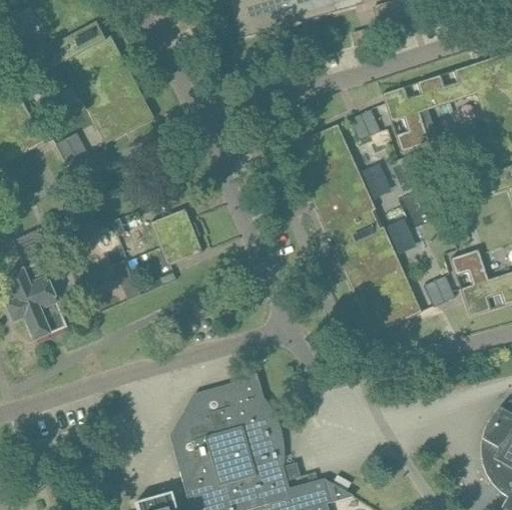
[(30,0),(53,44),(48,47),(51,53),(57,65),(63,62),(106,143),(154,117),(126,63),(123,65),(120,59),(123,58),(111,34),(104,37),(97,23),(103,20),(92,0),(30,0)]
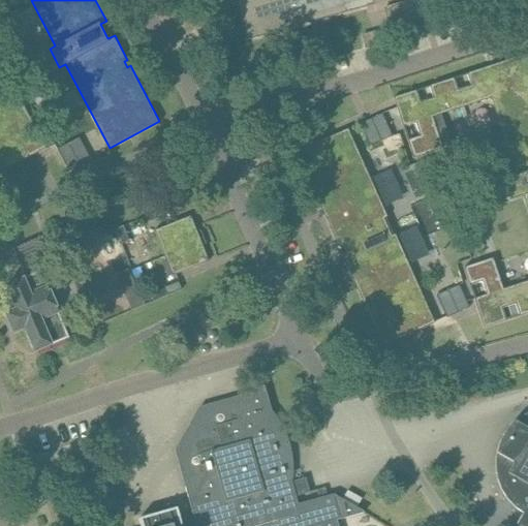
[(238,0),(249,38),(273,31),(279,29),(342,11),(368,4),(366,0),(343,0),(238,0)]
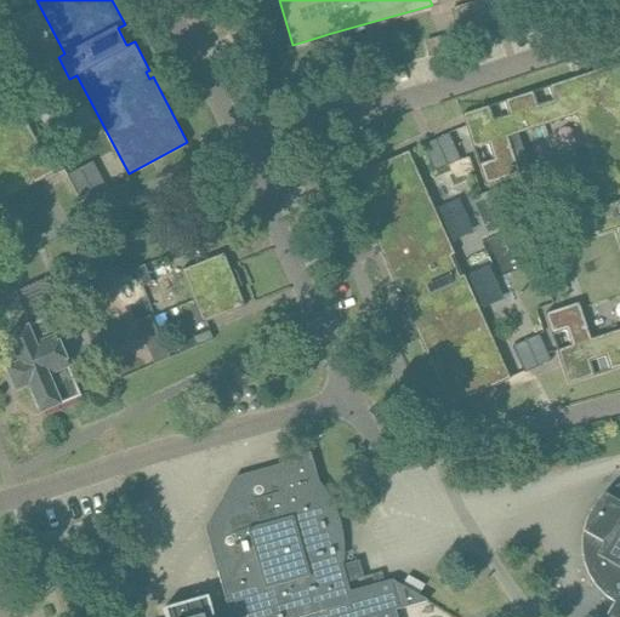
[(481,0),(450,9),(455,28),(494,16),(490,0),(481,0)]
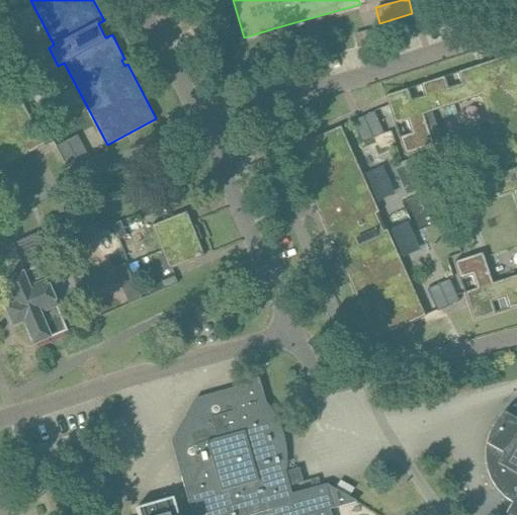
[(367,30),(355,33),(358,45),(370,41),(367,30)]
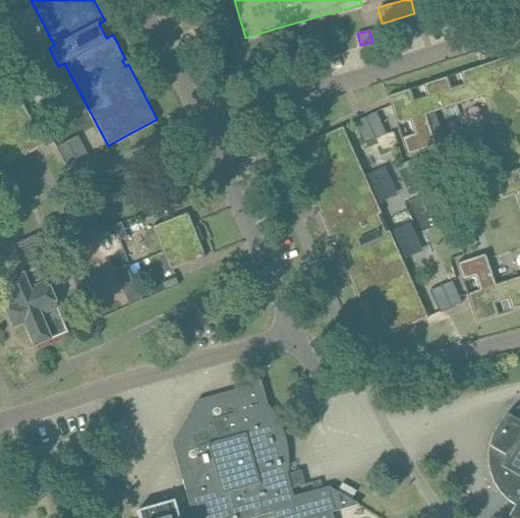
[(410,87),(389,95),(389,96),(391,103),(398,123),(408,154),(437,145),(436,141),(426,113),(459,103),(483,95),(507,163),(509,171),(496,175),(501,188),(503,195),(516,191),(519,203),(519,274),(495,283),(492,273),(484,252),(457,262),(467,292),(469,297),(472,305),(477,321),(499,313),(495,301),(508,297),(512,309),(519,305),(519,51),(504,56),(505,59),(500,61),(499,58),(460,70),(464,82),(452,87),(448,74),(423,82),(427,95),(414,99),(410,87)]
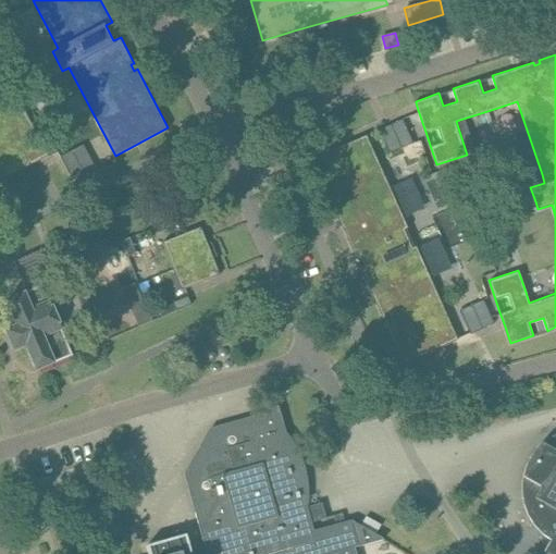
[(0,180),(35,161),(41,158),(49,155),(21,101),(13,105),(7,109),(0,111),(0,180)]
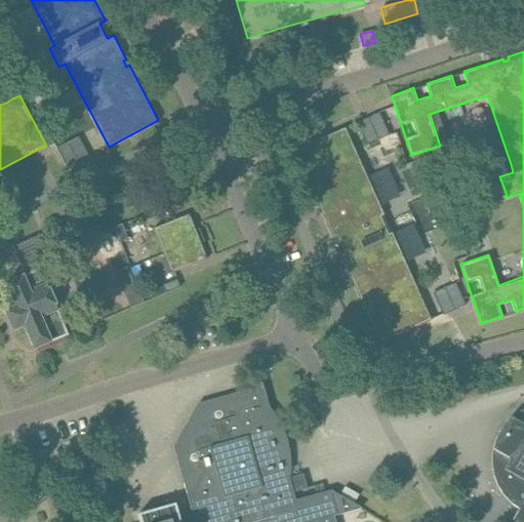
[(379,111),(358,120),(368,143),(390,132),(379,111)]
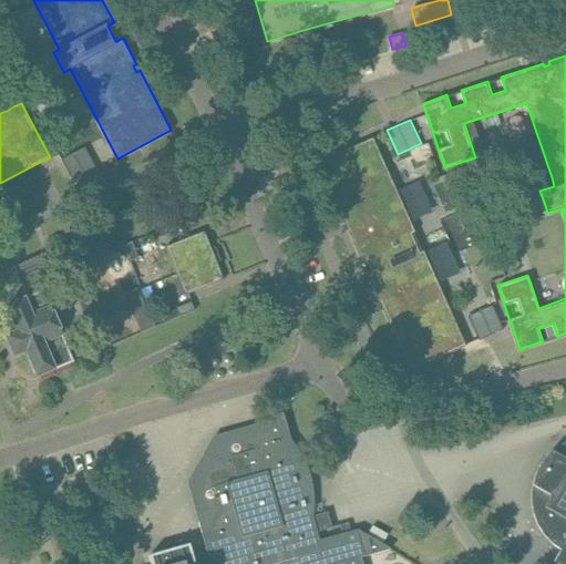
[(373,136),(318,161),(346,223),(349,221),(351,227),(348,228),(360,256),(361,255),(370,274),(369,274),(381,301),(384,299),(387,306),(383,307),(411,369),(466,344),(424,249),(423,249),(414,232),(415,231),(373,136)]
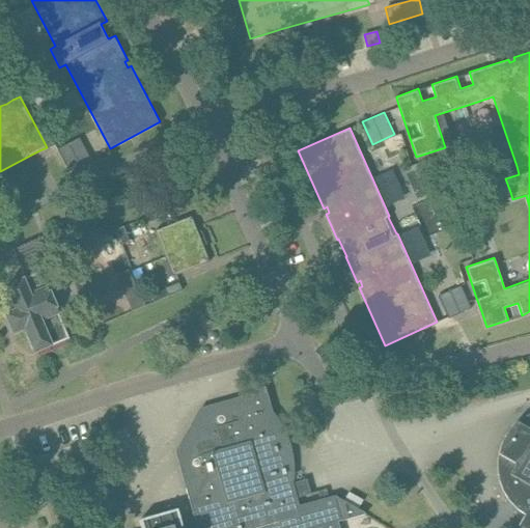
[(80,136),(58,147),(70,169),(91,158),(80,136)]
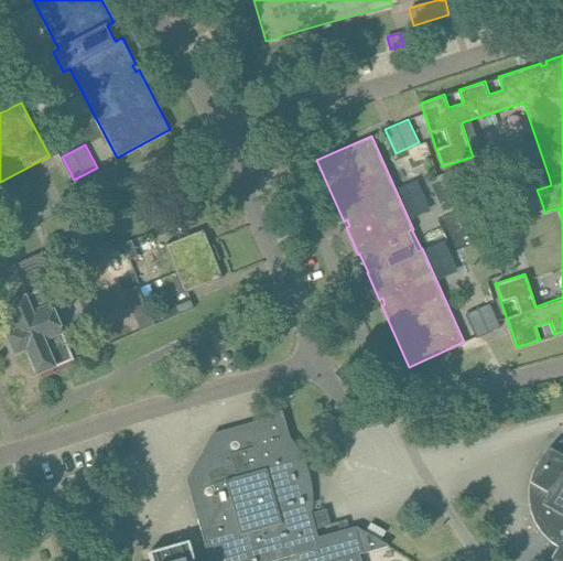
[(413,218),(433,209),(419,179),(399,187),(413,218)]
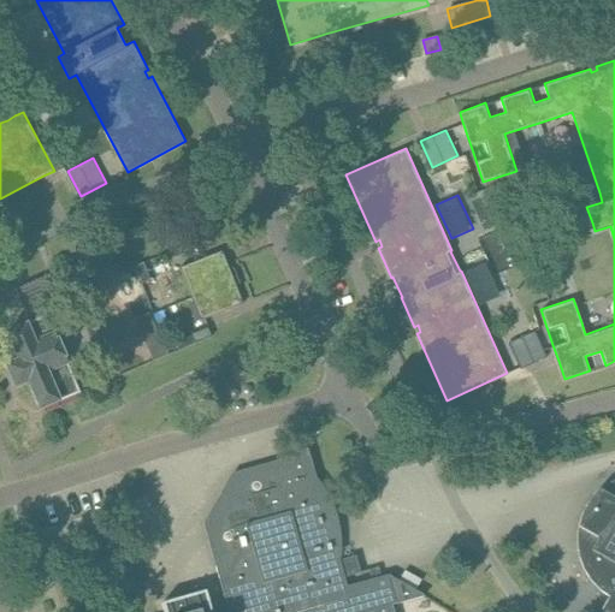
[(223,249),(181,266),(201,319),(243,302),(236,283),(232,284),(226,269),(230,267),(223,249)]
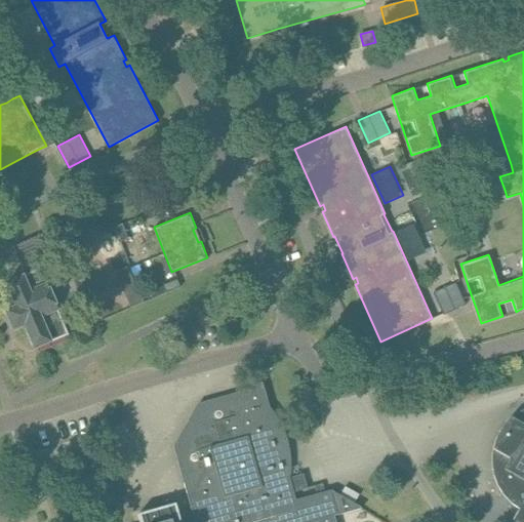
[(395,231),(408,258),(429,248),(415,221),(395,231)]
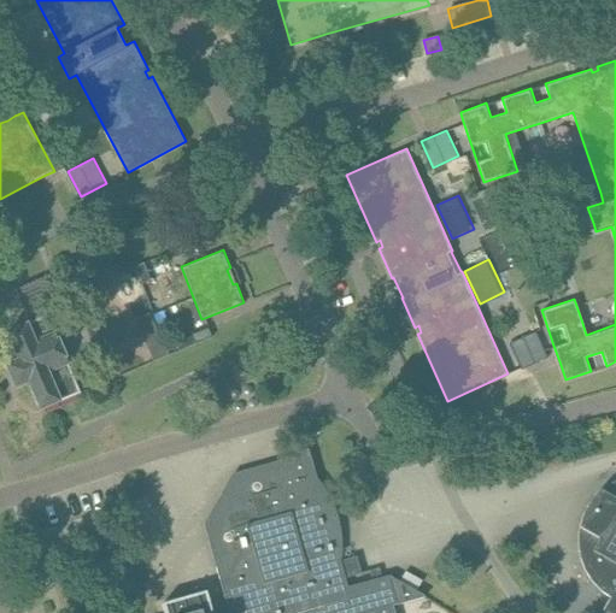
[(145,261),(135,264),(142,282),(151,278),(145,261)]
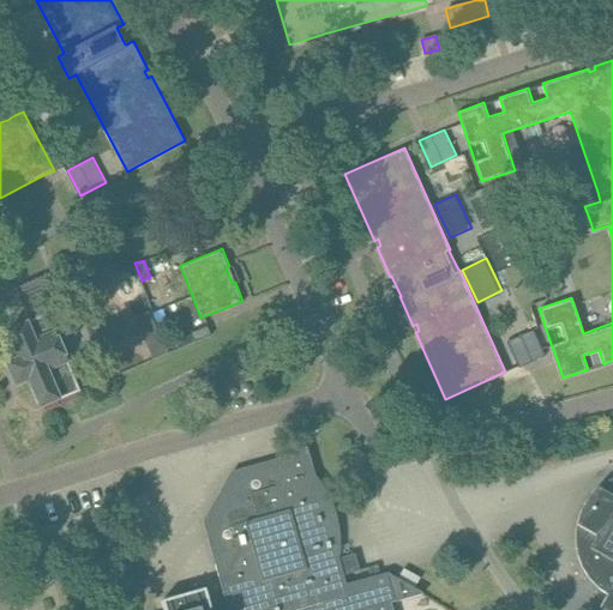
[(101,270),(83,277),(89,290),(91,295),(108,288),(106,282),(101,270)]
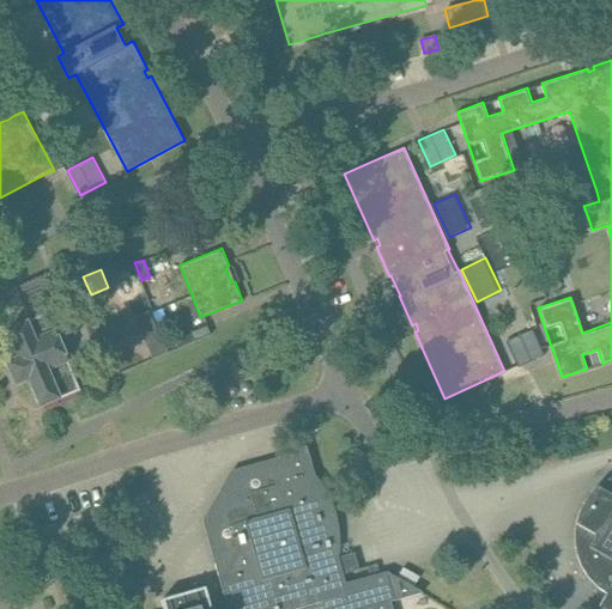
[(19,357),(7,361),(16,383),(29,378),(40,406),(79,389),(56,330),(72,323),(50,272),(17,286),(31,318),(7,329),(19,357)]
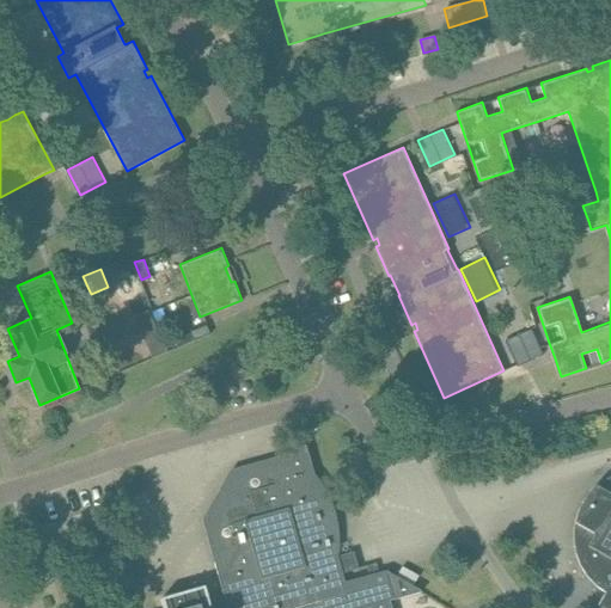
[(208,323),(190,330),(194,339),(212,332),(208,323)]
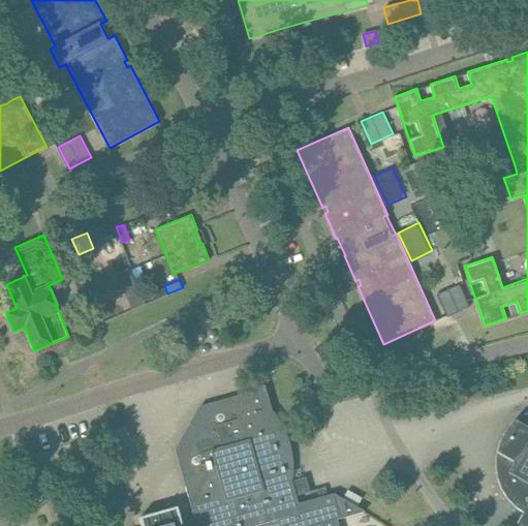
[(460,283),(437,292),(447,315),(470,305),(460,283)]
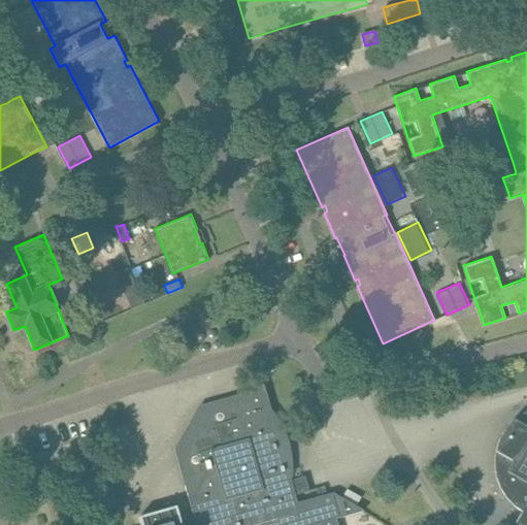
[(196,524),(182,524),(176,505),(140,516),(142,524),(338,524),(336,517),(364,510),(363,509),(333,491),(298,501),(292,480),(293,470),(293,462),(292,454),(291,446),(289,438),(287,432),(284,426),(280,420),(276,414),(271,408),(262,374),(261,374),(237,417),(216,423),(222,445),(200,451),(206,473),(190,501),(196,524)]
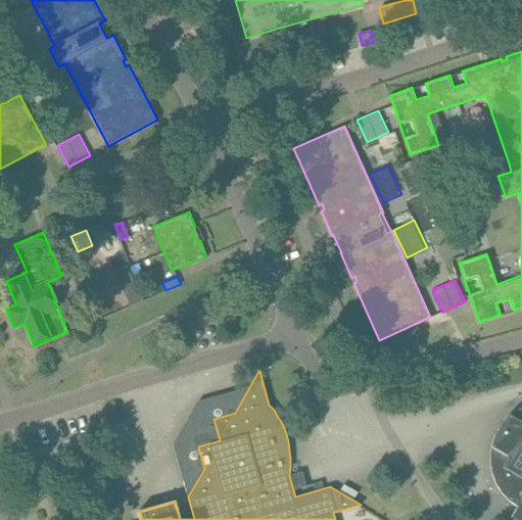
[(490,458),(490,460),(492,471),(495,481),(502,490),(509,499),(518,506),(510,519),(511,519),(521,519),(521,407),(512,413),(505,419),(503,422),(501,424),(495,433),(494,435),(493,439),(490,448),(490,458)]
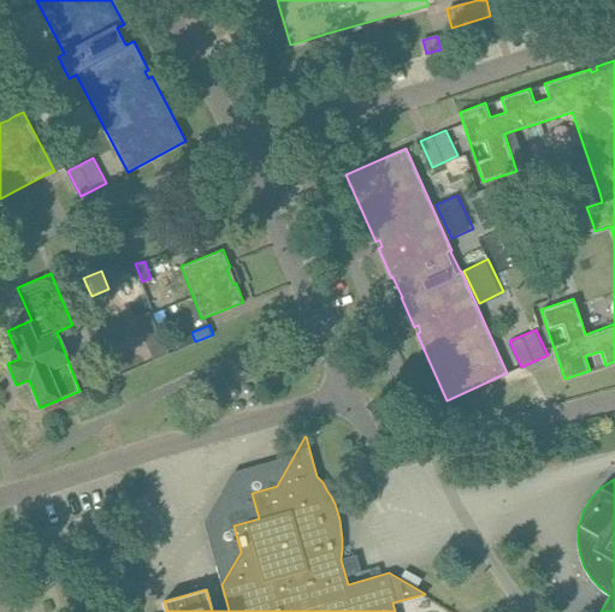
[(12,554),(6,557),(11,569),(17,566),(12,554)]
